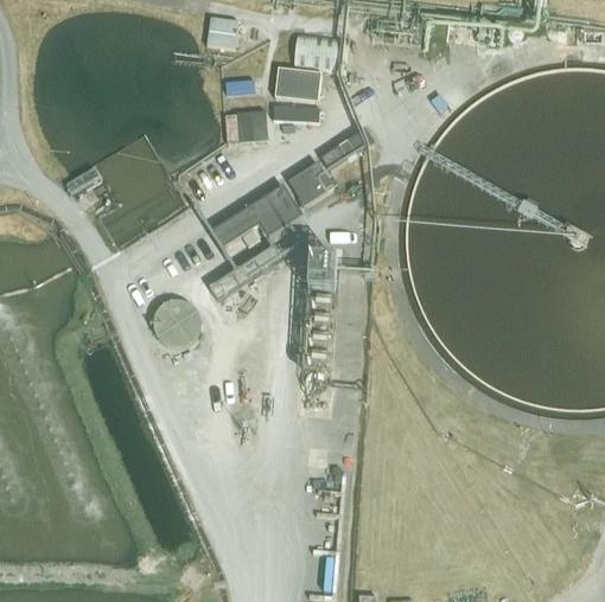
[(204,40),(233,45),(236,17),(209,13),(204,40)]
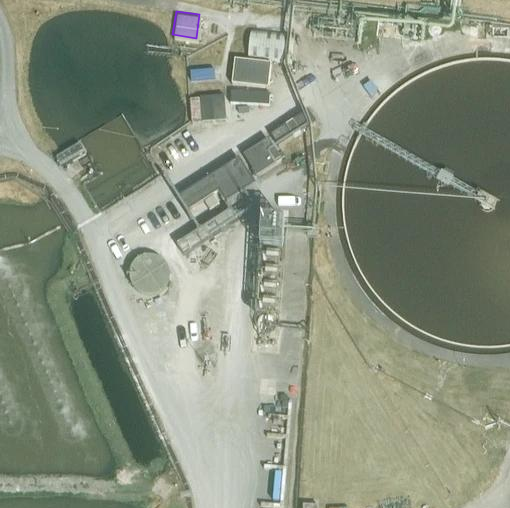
[(290,62),(294,31),(250,26),(246,56),(290,62)]
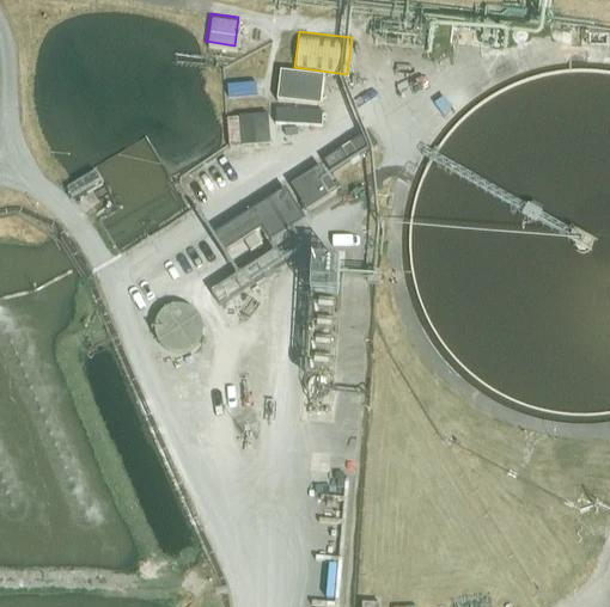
[(323,74),(294,71),(279,69),(275,99),(319,104),(323,74)]
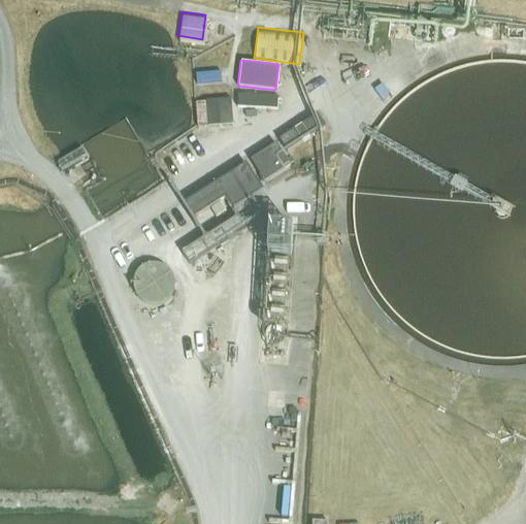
[(275,95),(236,93),(236,104),(240,104),(275,105),(275,95)]
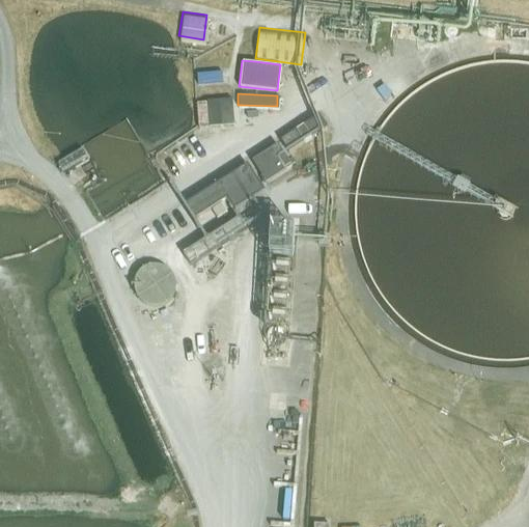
[(198,119),(206,119),(205,98),(197,98),(198,119)]
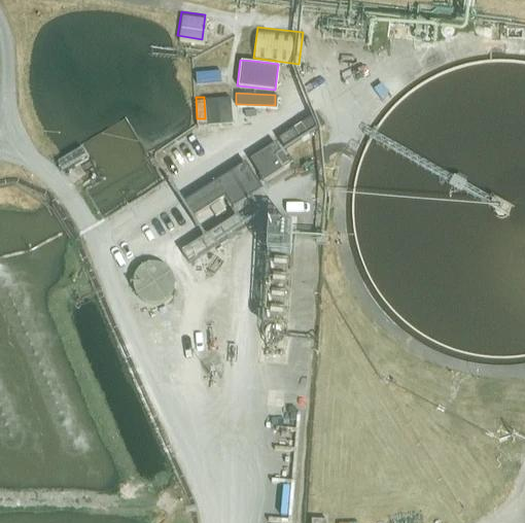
[(232,121),(230,97),(204,99),(206,124),(232,121)]
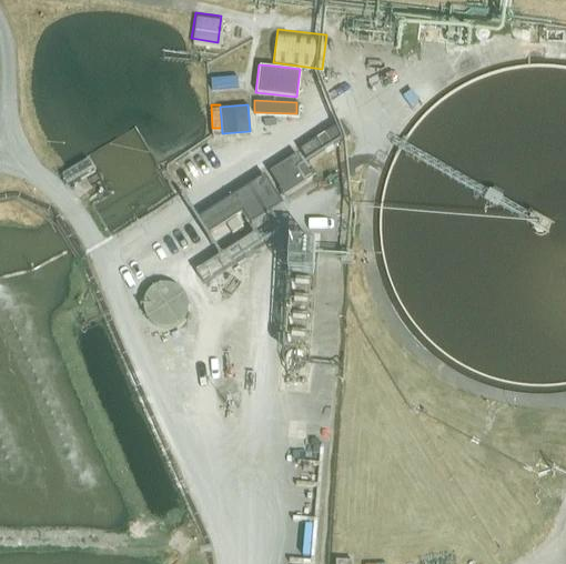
[(341,121),(324,132),(332,144),(349,134),(341,121)]
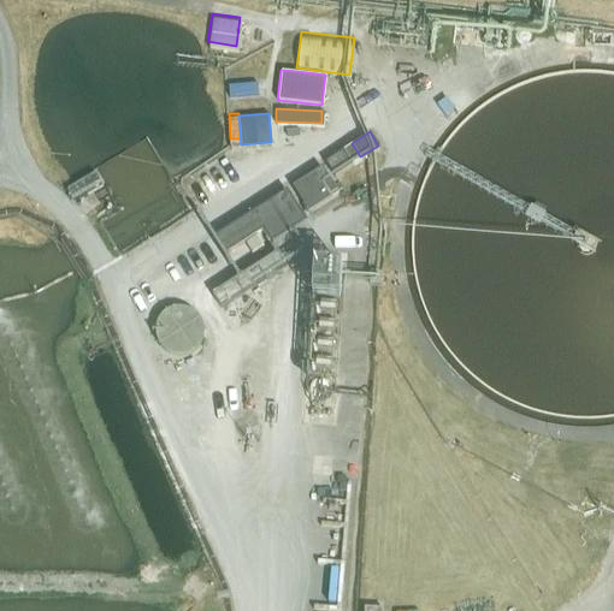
[(343,148),(324,160),(330,168),(322,173),(318,168),(294,183),(310,208),(335,194),(325,179),(334,173),(353,162),(343,148)]
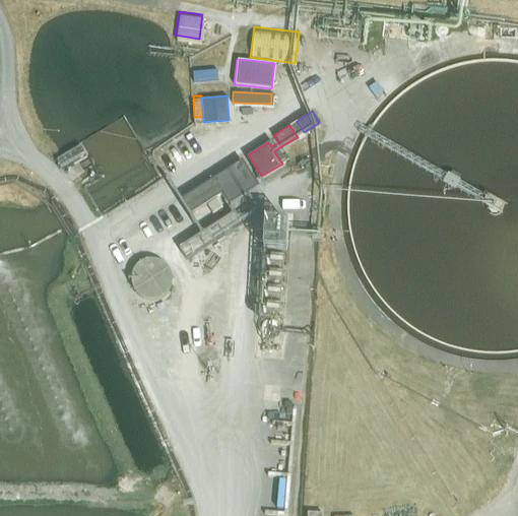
[(241,158),(179,199),(187,213),(220,192),(228,203),(258,184),(241,158)]
